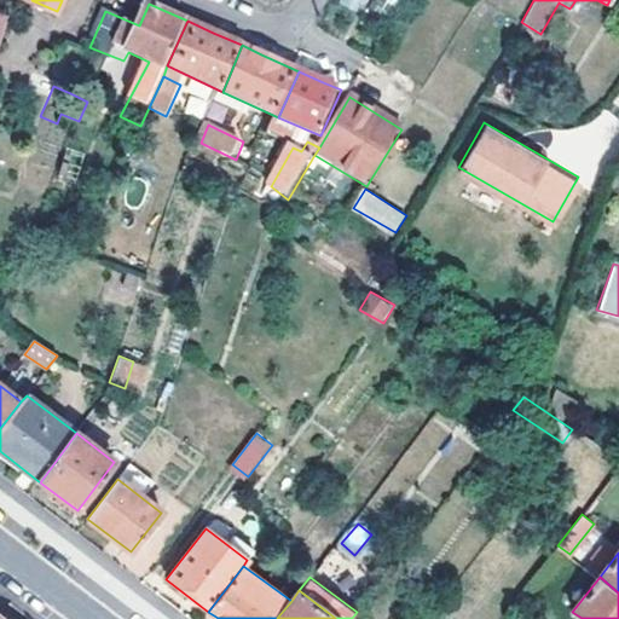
[(447,618),(456,609),(444,600),(429,618),(447,618)]
